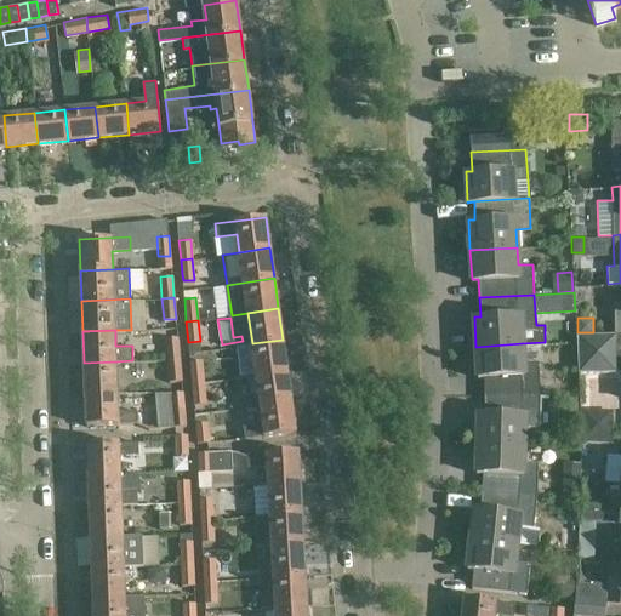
[(620,332),(614,332),(576,334),(576,341),(577,371),(620,370),(620,332)]
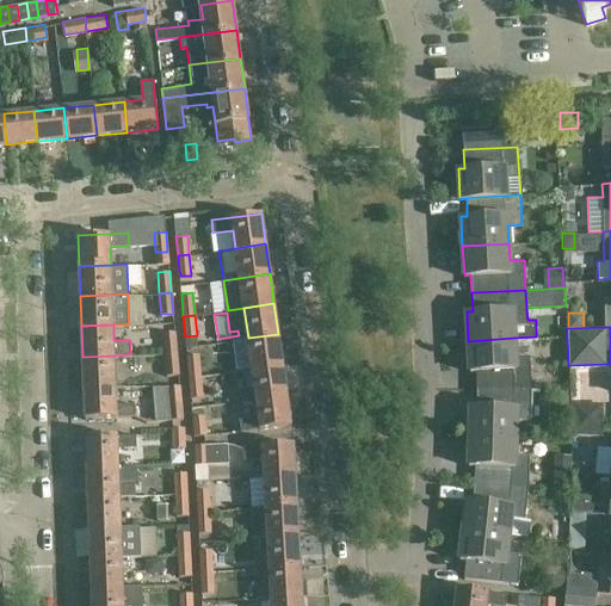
[(165,353),(177,352),(174,331),(162,332),(165,353)]
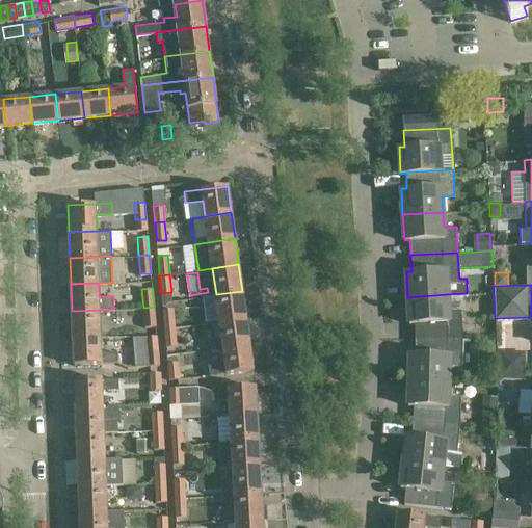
[(206,322),(219,320),(245,317),(242,291),(216,294),(203,296),(206,322)]
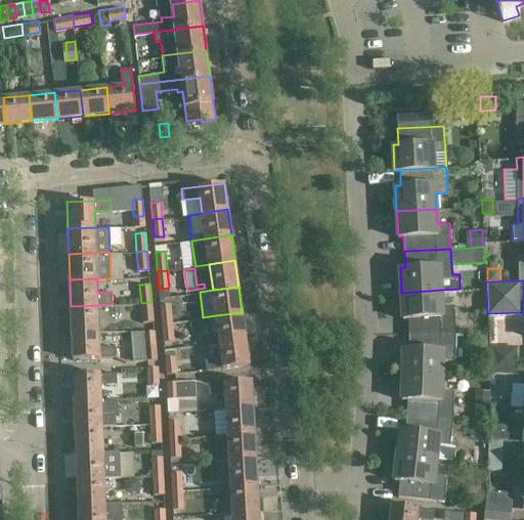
[(408,317),(408,333),(455,332),(453,305),(441,305),(440,290),(401,293),(402,317),(408,317)]
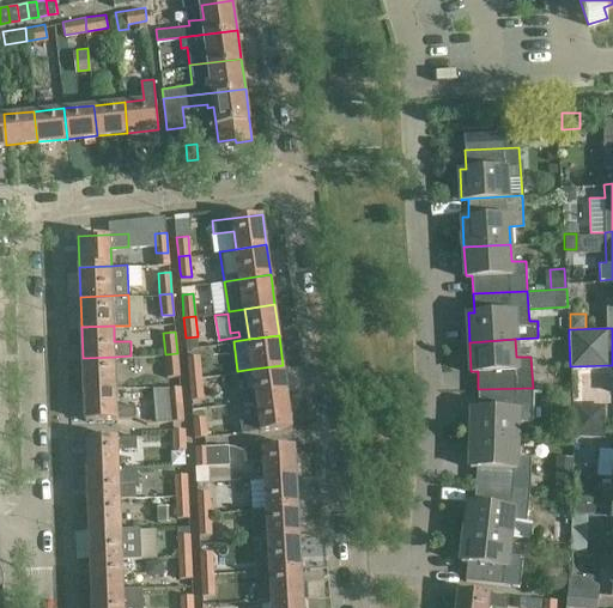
[(178,375),(177,353),(165,354),(167,376),(178,375)]
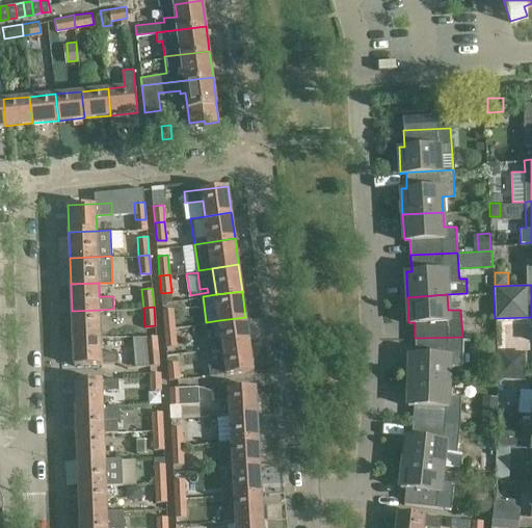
[(164,328),(175,326),(174,308),(162,309),(164,328)]
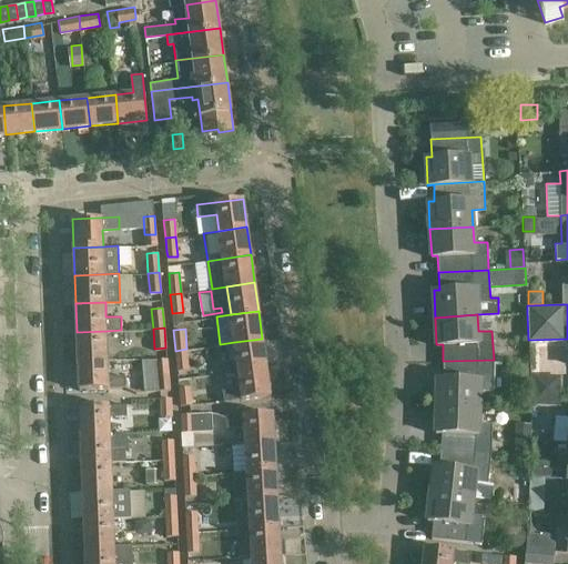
[(108,359),(107,331),(77,332),(78,360),(108,359)]
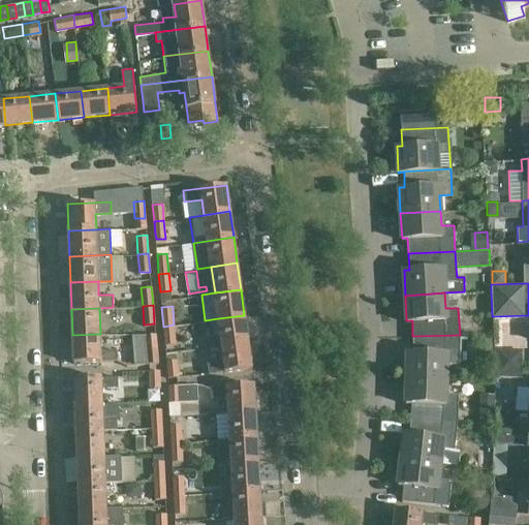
[(222,344),(248,341),(244,315),(218,318),(222,344)]
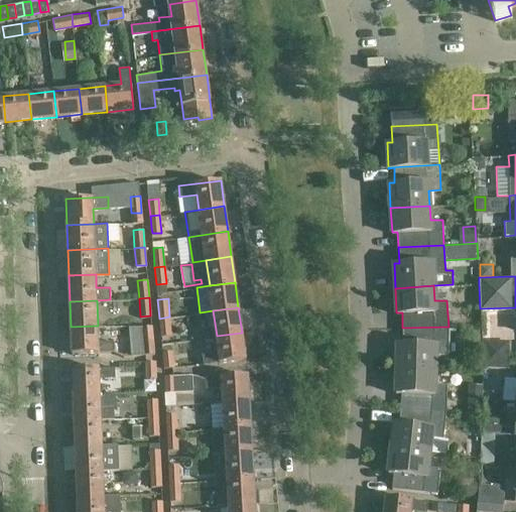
[(171,334),(169,316),(159,318),(160,335),(171,334)]
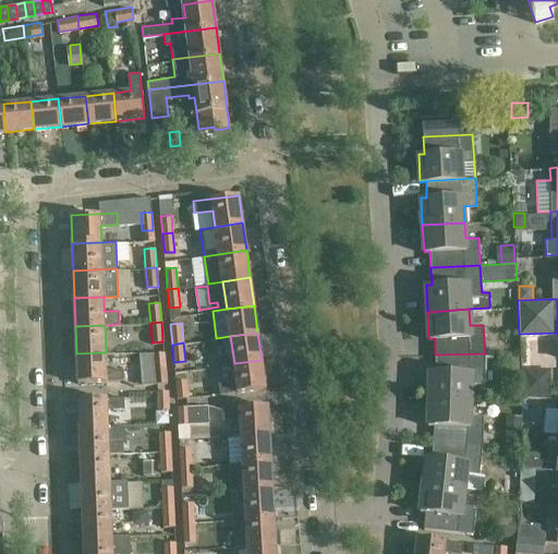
[(155,352),(138,352),(142,384),(156,383),(167,382),(165,364),(164,351),(155,352)]
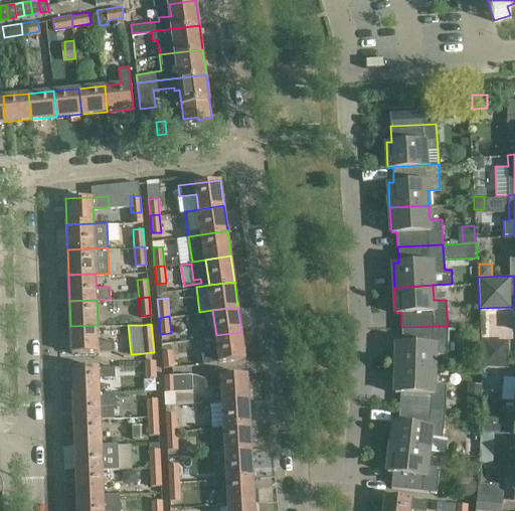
[(98,325),(70,326),(71,352),(115,350),(114,339),(98,340),(98,325)]
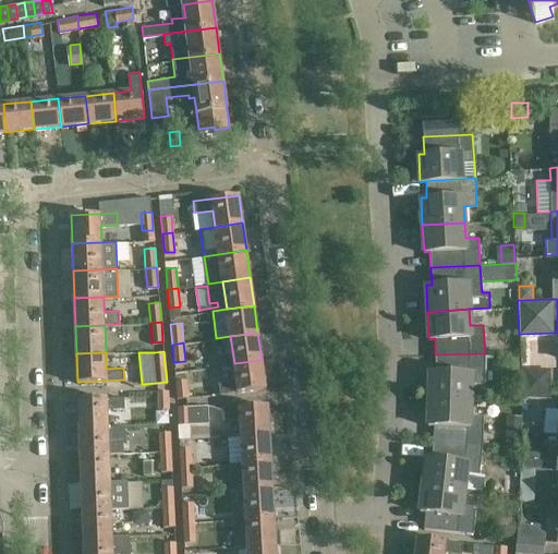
[(429,371),(428,398),(471,399),(471,383),(484,383),(485,353),(435,354),(435,371),(429,371)]
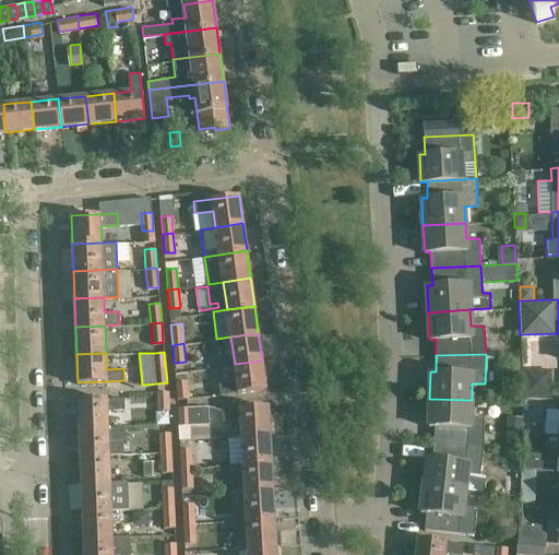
[(519,355),(510,356),(510,376),(519,376),(519,355)]
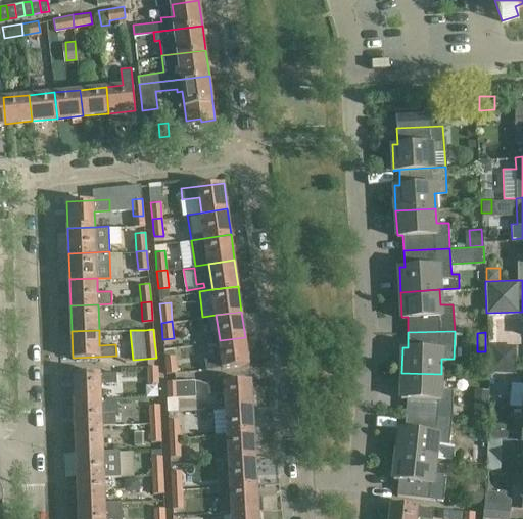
[(248,363),(245,337),(220,340),(222,355),(204,357),(206,369),(248,363)]
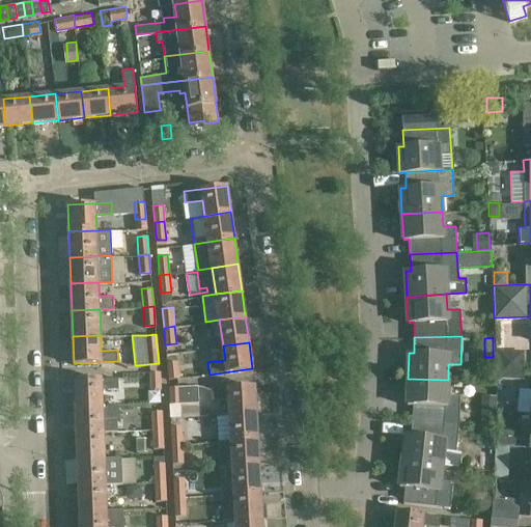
[(524,349),(497,349),(497,376),(524,377),(524,349)]
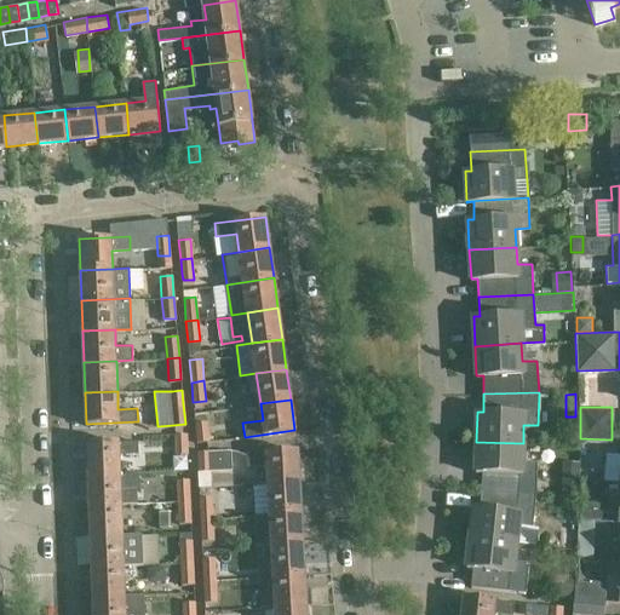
[(210,441),(207,420),(194,421),(196,442),(210,441)]
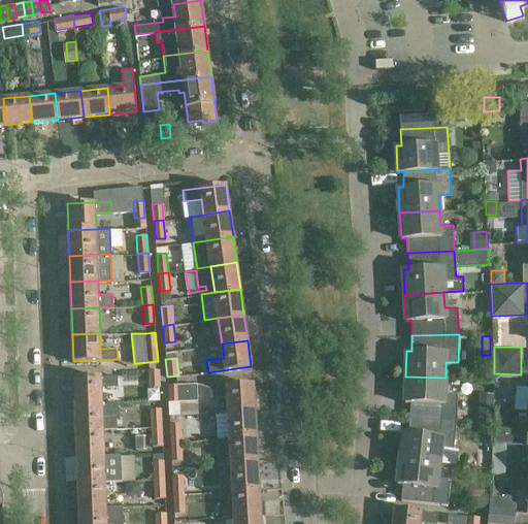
[(159,368),(147,369),(149,386),(160,386),(159,368)]
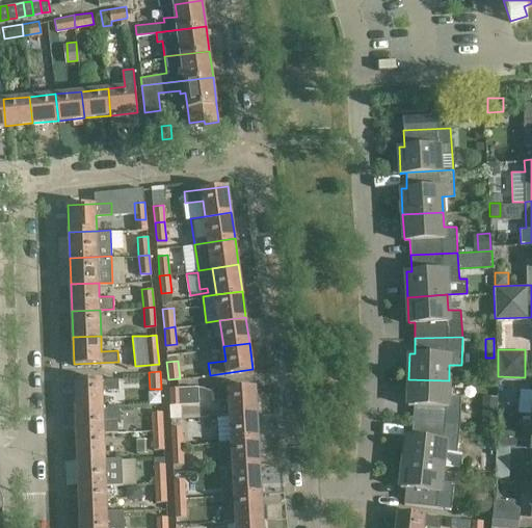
[(75,406),(103,405),(103,390),(118,389),(118,377),(74,379),(75,406)]
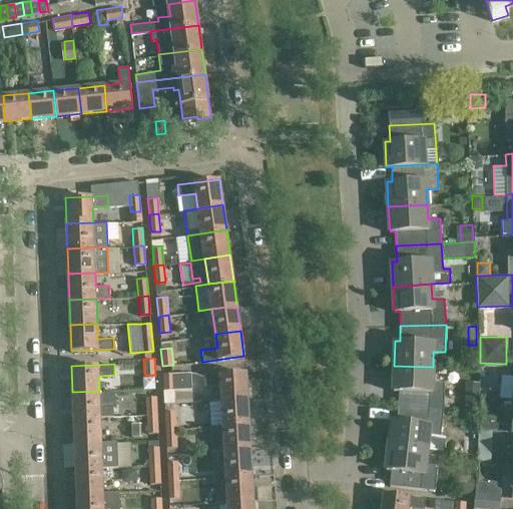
[(399,390),(398,405),(443,408),(444,382),(432,381),(433,367),(394,366),(393,390),(399,390)]
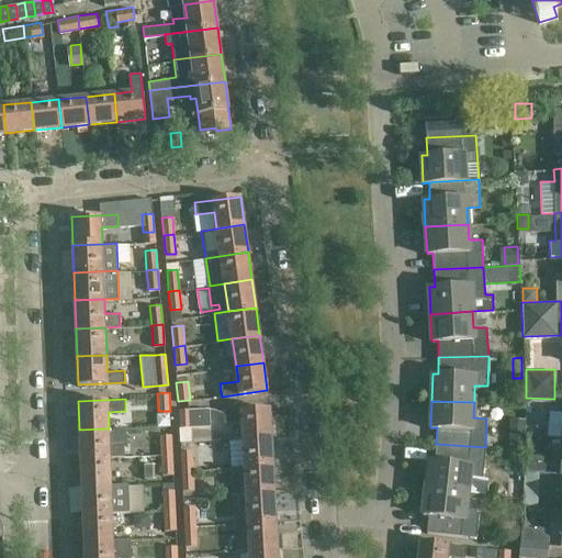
[(210,425),(210,408),(179,409),(179,426),(210,425)]
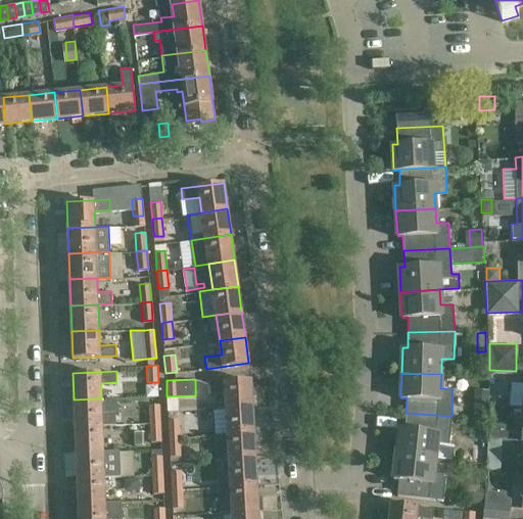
[(226,392),(226,408),(252,406),(250,379),(208,382),(208,393),(226,392)]
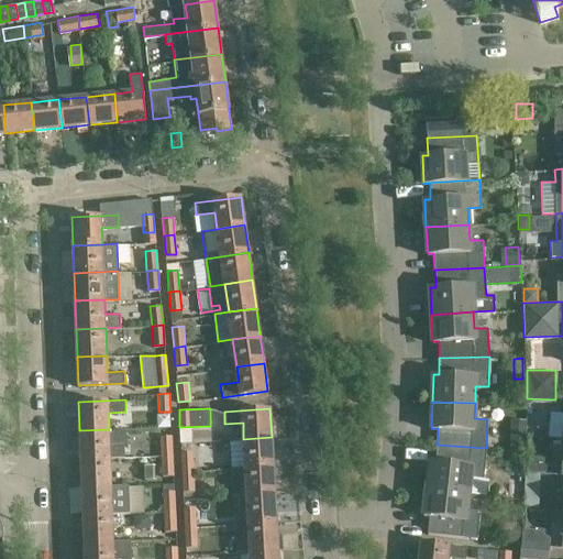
[(526,423),(510,423),(509,449),(525,450),(526,423)]
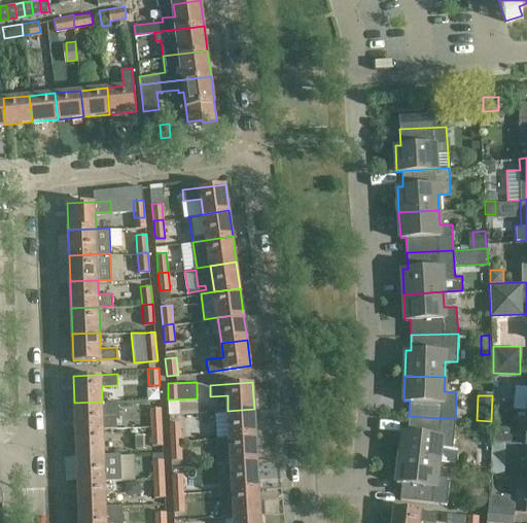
[(102,402),(74,403),(75,428),(103,427),(116,427),(116,414),(103,415),(102,402)]
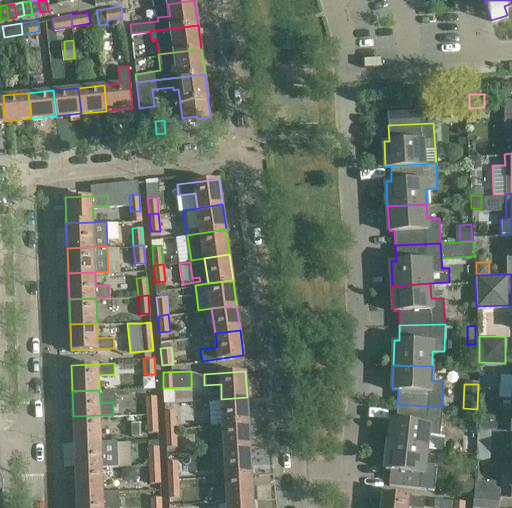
[(157,413),(156,395),(145,396),(146,413),(157,413)]
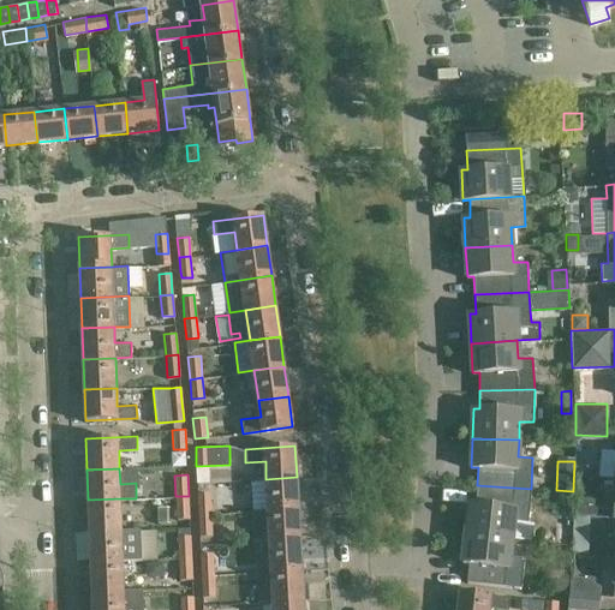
[(268,509),(298,507),(297,477),(266,479),(268,509)]
